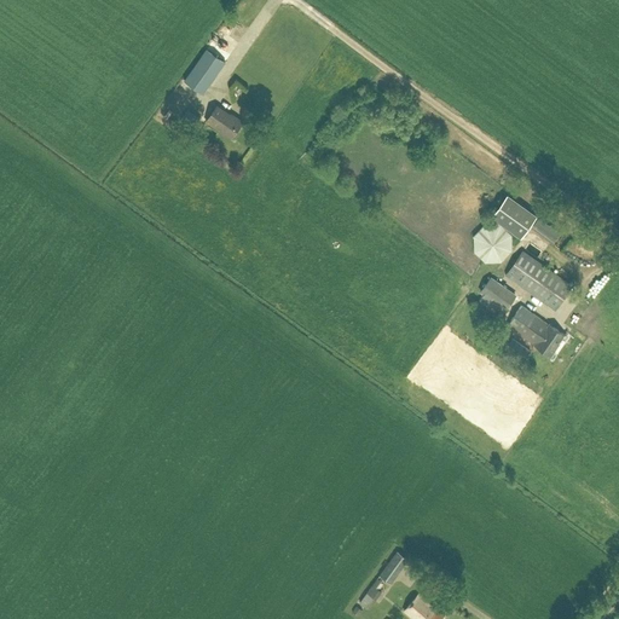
[(219,42),(233,57),(242,47),(229,34),(219,42)]
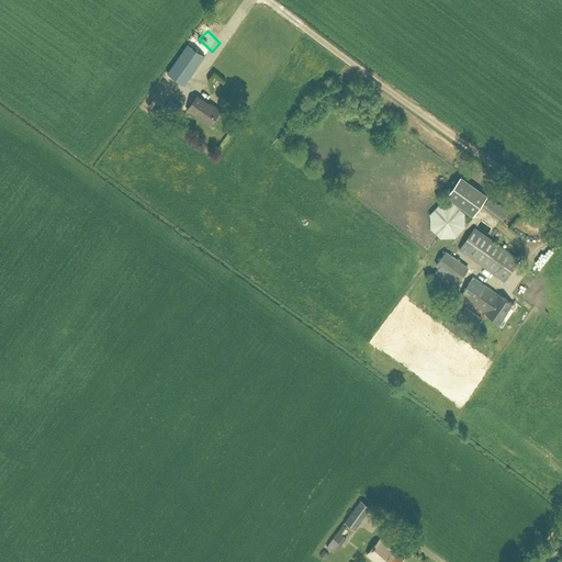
[(195,57),(202,51),(192,42),(187,48),(195,57)]
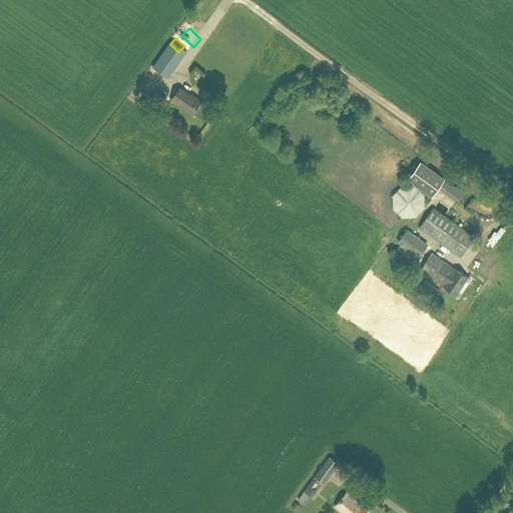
[(152,66),(167,77),(180,59),(165,48),(152,66)]
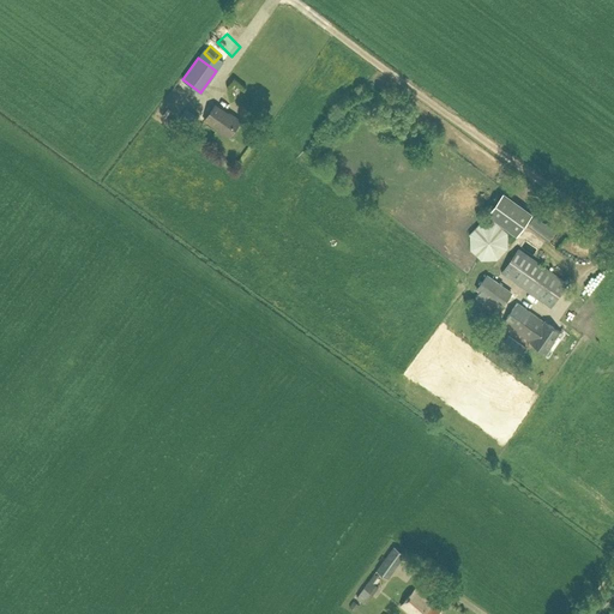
[(215,104),(204,119),(229,136),(240,120),(232,113),(230,115),(215,104)]
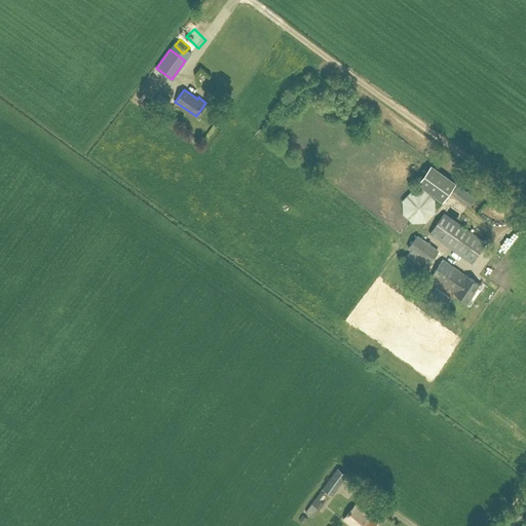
[(170,99),(160,92),(154,101),(163,108),(170,99)]
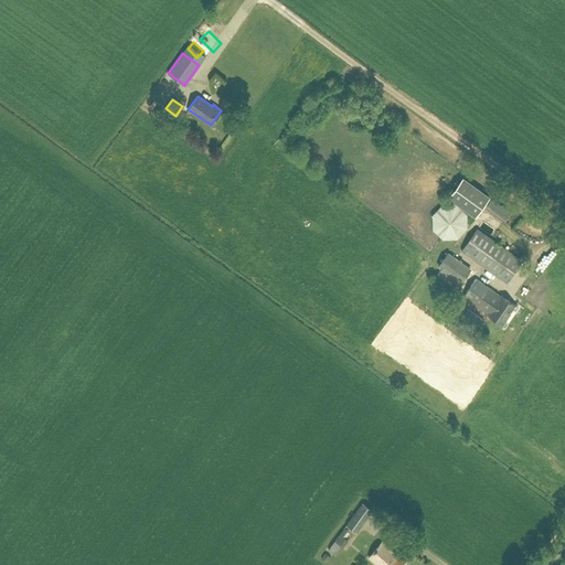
[(477,213),(484,203),(510,222),(516,212),(489,192),(484,200),(467,188),(471,182),(465,178),(452,195),(477,213)]
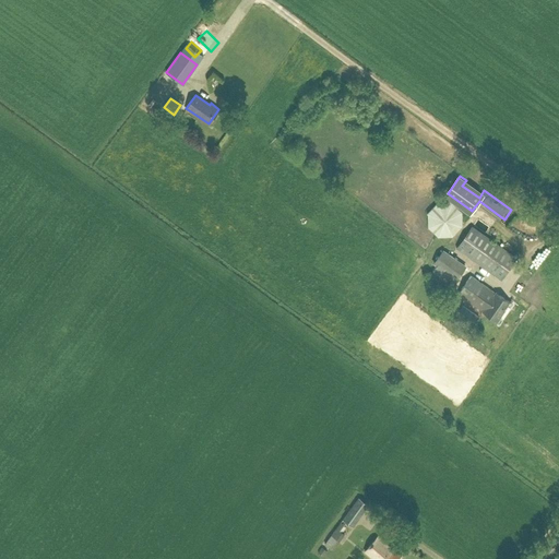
[(450,202),(436,202),(425,212),(426,227),(437,238),(451,237),(462,226),(461,212),(450,202)]
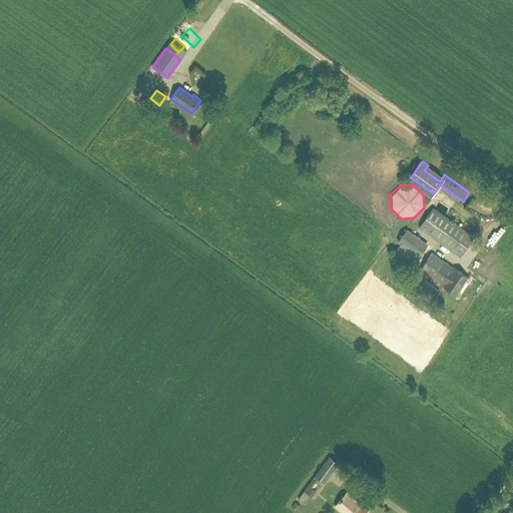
[(474,236),(433,206),(419,226),(460,255),(474,236)]
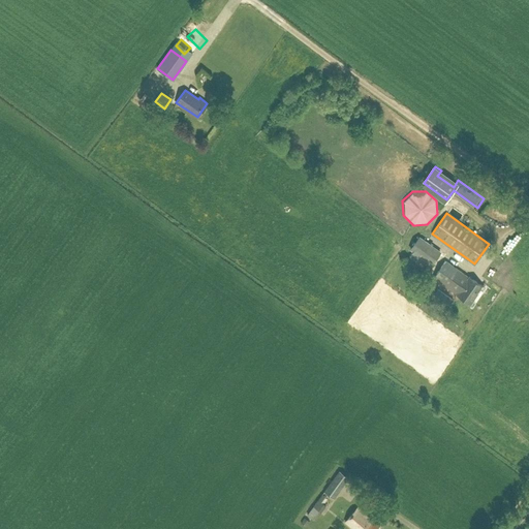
[(417,236),(410,246),(412,248),(409,253),(415,258),(419,253),(430,260),(437,250),(417,236)]
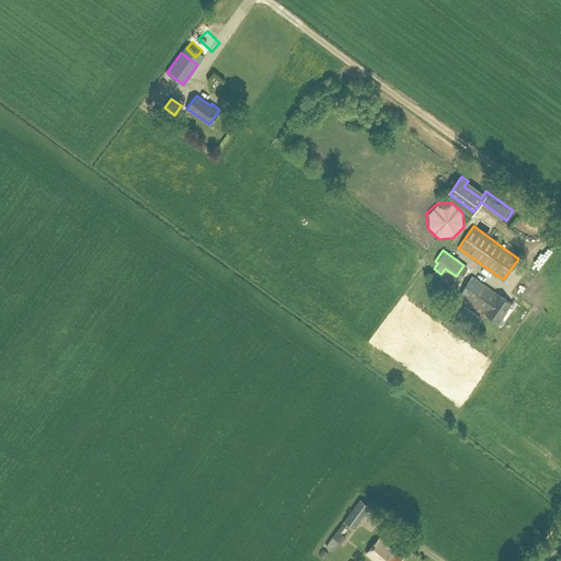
[(460,294),(479,308),(484,311),(483,312),(499,322),(512,302),(497,293),(496,293),(472,276),(460,294)]
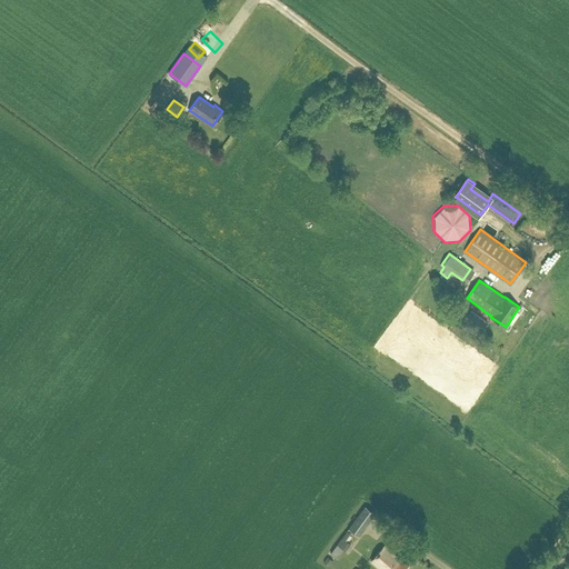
[(487,321),(470,310),(465,319),(481,330),(487,321)]
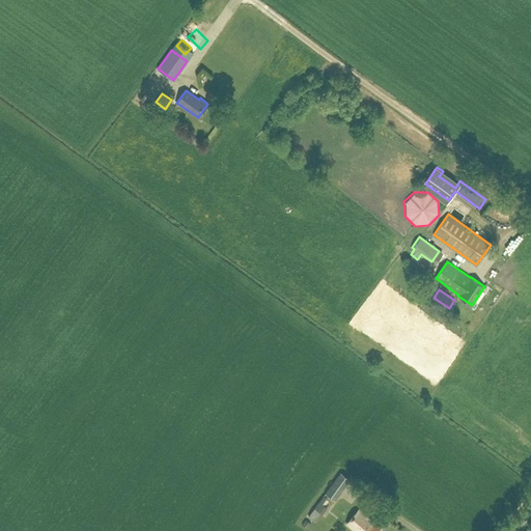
[(350,479),(340,472),(325,494),(335,500),(350,479)]
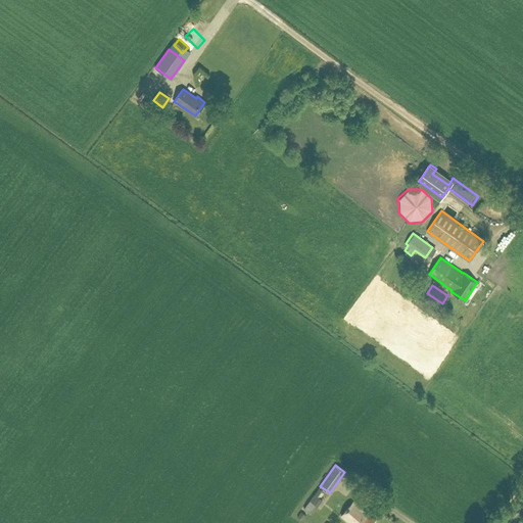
[(323,500),(320,497),(314,493),(303,508),(313,514),(323,500)]
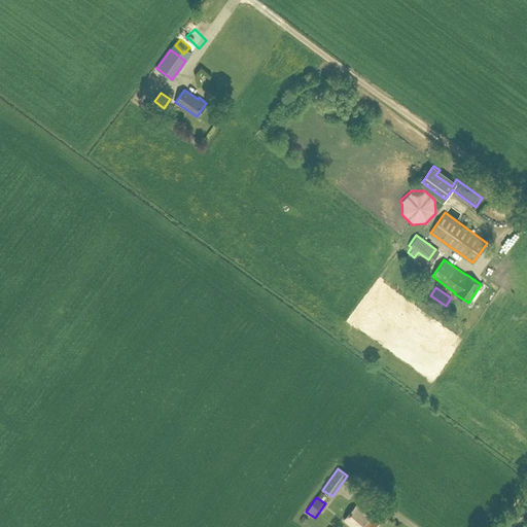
[(344,519),(353,526),(375,526),(378,524),(356,504),(344,519)]
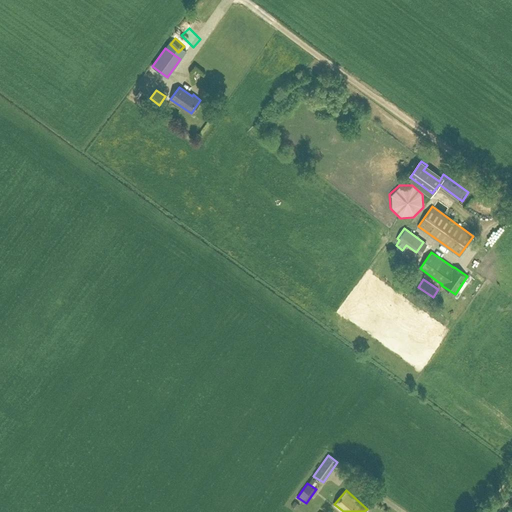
[(313,499),(308,502),(311,507),(317,504),(313,499)]
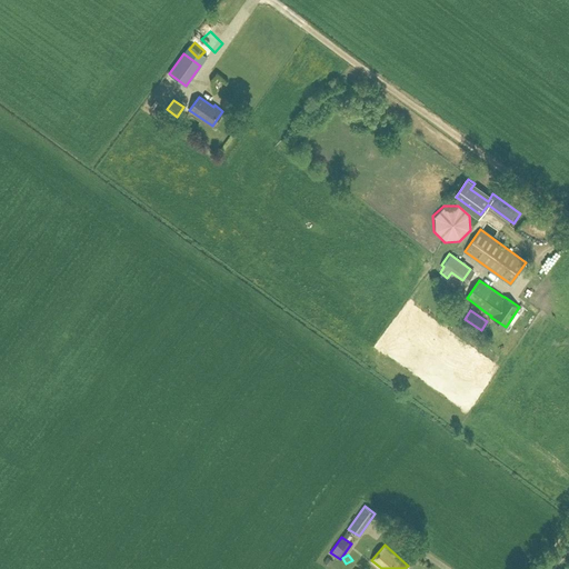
[(333,560),(327,556),(323,562),(329,566),(333,560)]
